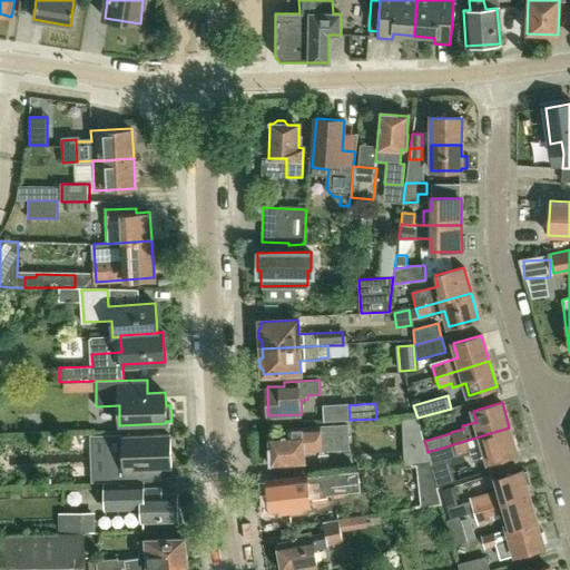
[(390,428),(419,429),(420,420),(390,419),(390,428)]
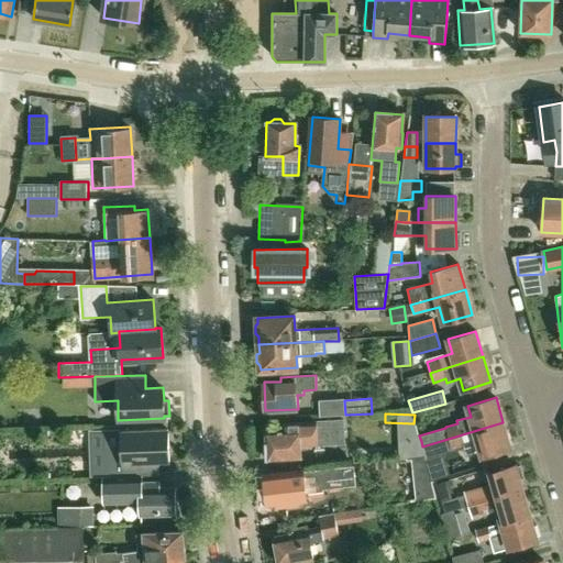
[(510,448),(503,422),(422,446),(424,457),(426,457),(478,442),(482,456),(510,448)]
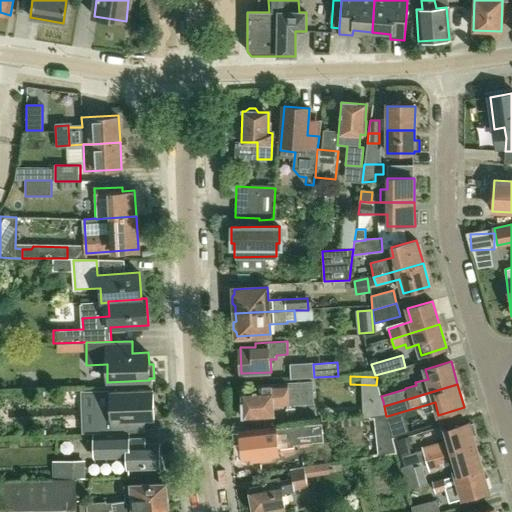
[(274,404),(296,403),(314,403),(313,385),(258,387),(259,391),(242,391),(243,418),(274,417),(274,404)]
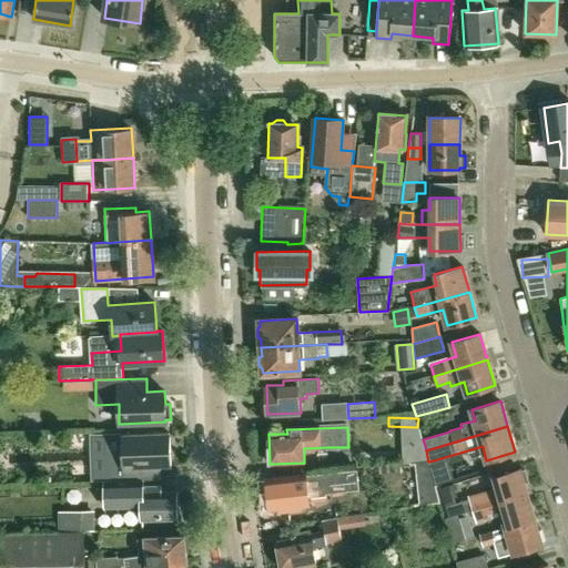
[(110,455),(111,482),(143,480),(161,479),(161,465),(170,465),(169,434),(123,435),(123,455),(110,455)]
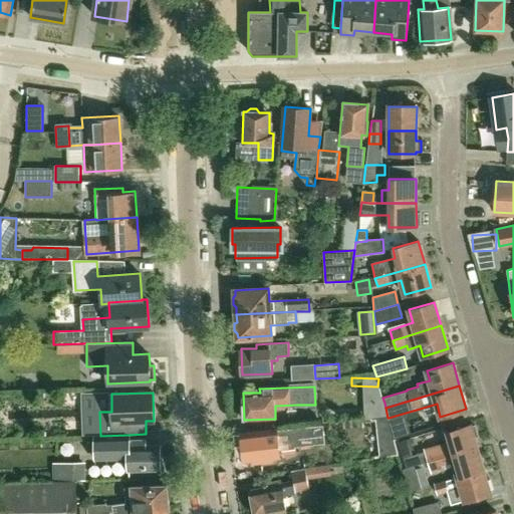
[(388,418),(386,408),(384,403),(367,405),(369,419),(375,419),(388,418)]
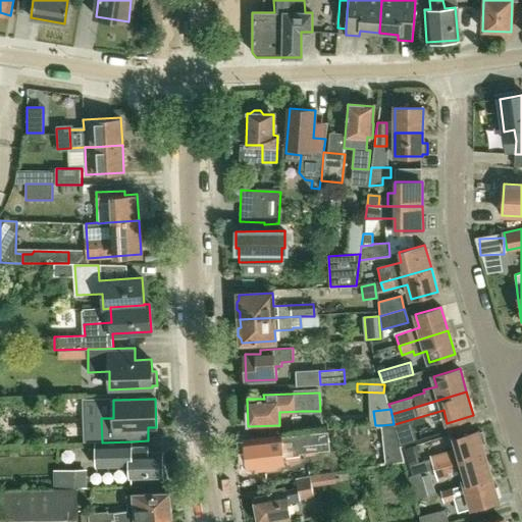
[(395,424),(394,424),(381,425),(385,464),(405,461),(401,446),(399,439),(395,424)]
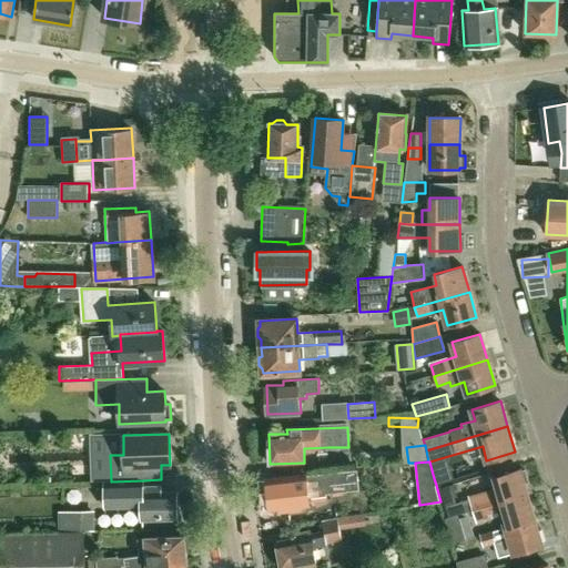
[(473,510),(527,494),(524,484),(528,483),(525,470),(520,472),(520,469),(516,470),(515,466),(500,470),(501,475),(492,477),(495,488),(468,496),(469,499),(446,506),(449,517),(457,515),(473,510)]
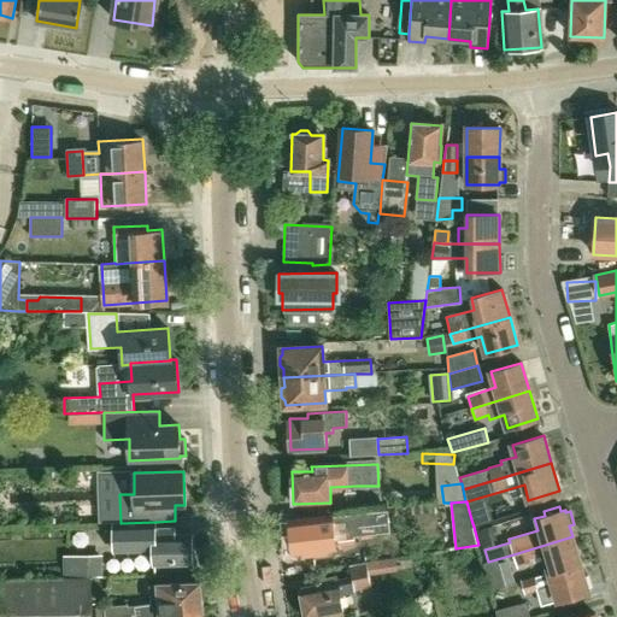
[(389,533),(387,512),(331,518),(331,517),(291,522),(294,553),(334,550),(334,541),(353,539),(353,536),(389,533)]
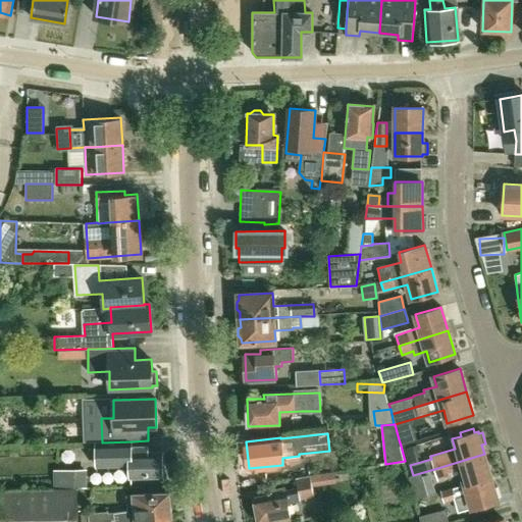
[(416,434),(399,439),(401,446),(418,440),(416,434)]
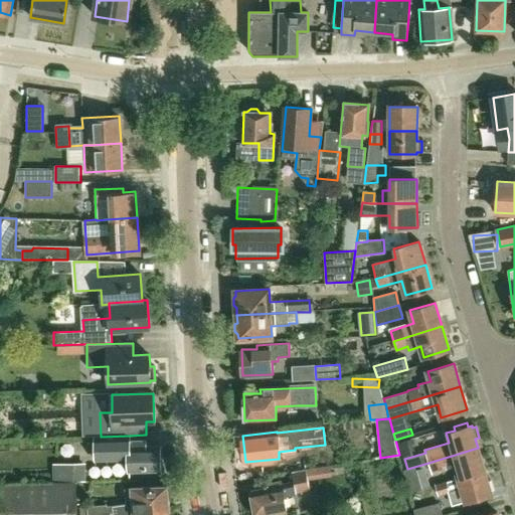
[(146,441),(130,442),(130,436),(101,437),(95,437),(96,461),(129,460),(129,472),(161,470),(160,446),(146,446),(146,441)]
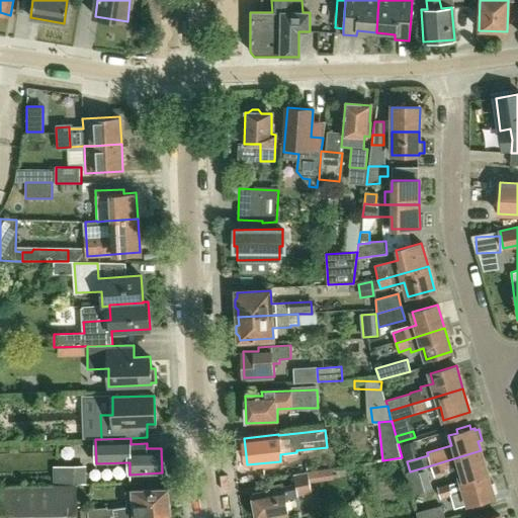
[(488,473),(481,450),(431,465),(434,477),(458,469),(460,479),(437,486),(438,489),(488,473)]
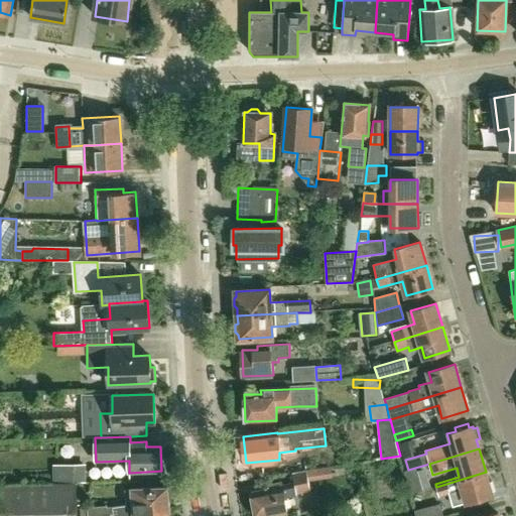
[(63,465),(63,484),(77,483),(77,484),(85,483),(84,465),(63,465)]
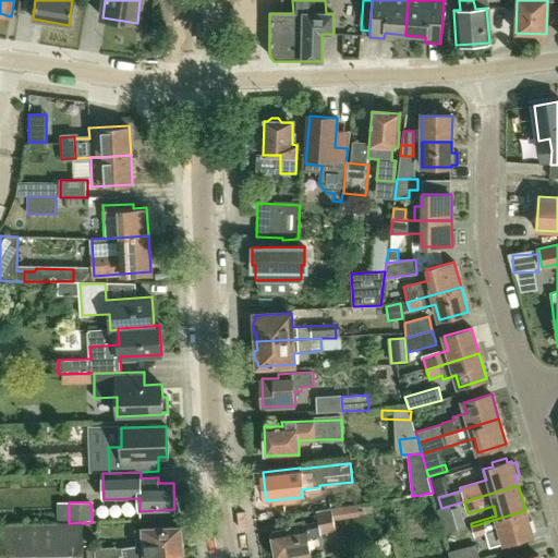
[(334,508),(335,523),(364,521),(363,506),(334,508)]
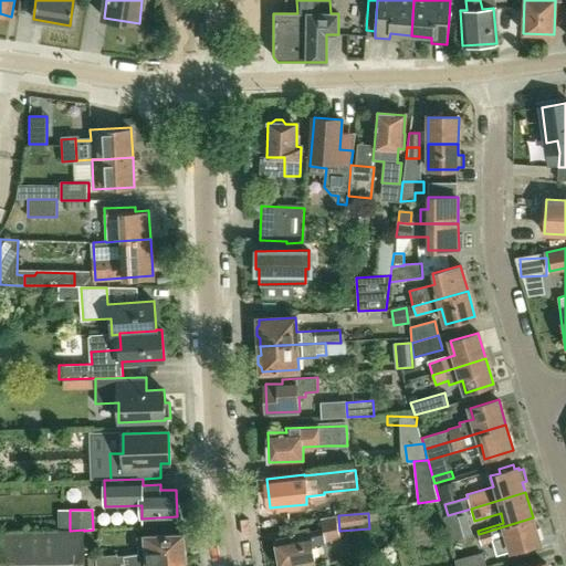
[(456,513),(448,515),(442,517),(450,542),(463,538),(456,513)]
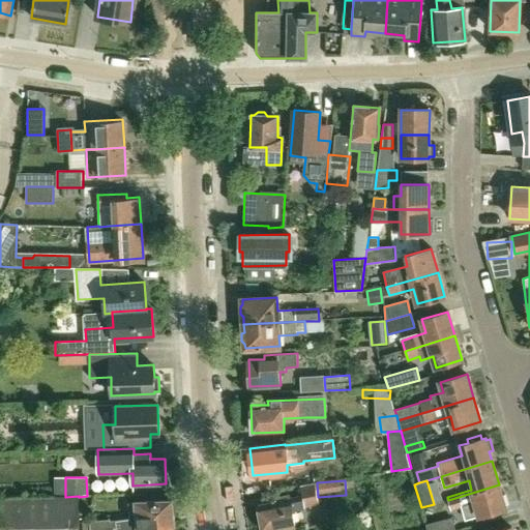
[(258,506),(262,529),(278,529),(295,527),(292,509),(319,504),(315,483),(300,487),(302,496),(290,498),(290,496),(272,499),(273,503),(258,506)]
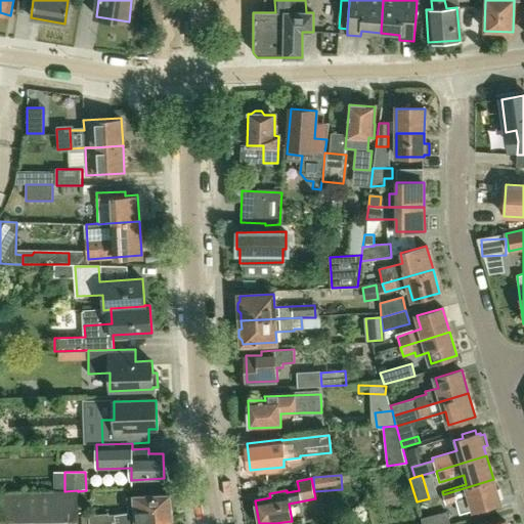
[(499,503),(493,479),(443,494),(445,504),(470,496),(474,510),(499,503)]
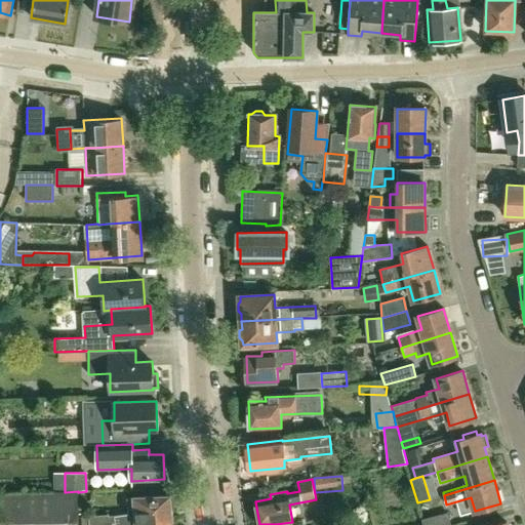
[(78,524),(78,492),(78,491),(65,492),(0,493),(0,524),(78,524)]
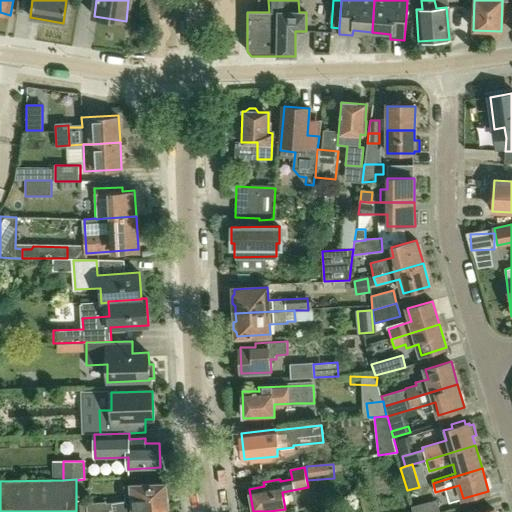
[(166,484),(131,488),(125,488),(126,501),(107,503),(106,501),(87,503),(87,508),(87,511),(137,511),(169,508),(166,484)]
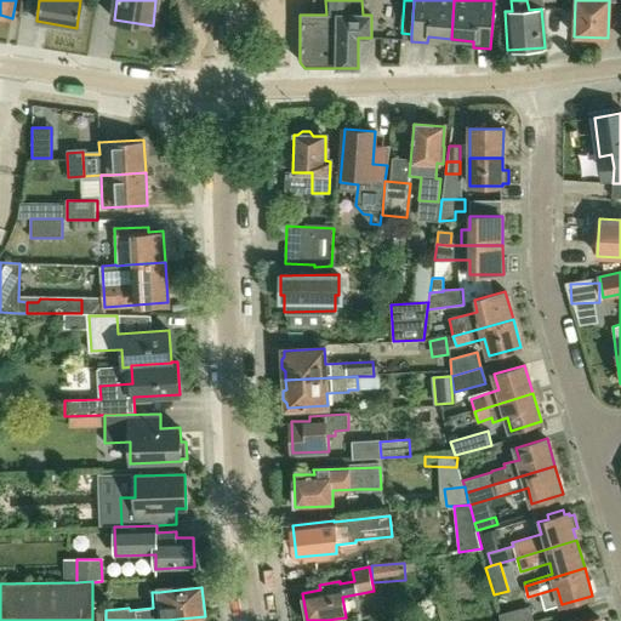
[(499,615),(500,620),(534,620),(530,607),(499,615)]
